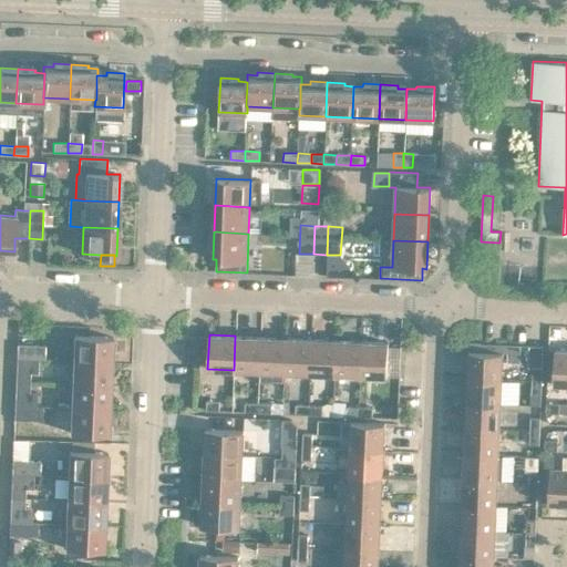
[(74,336),(73,360),(112,362),(113,337),(74,336)]
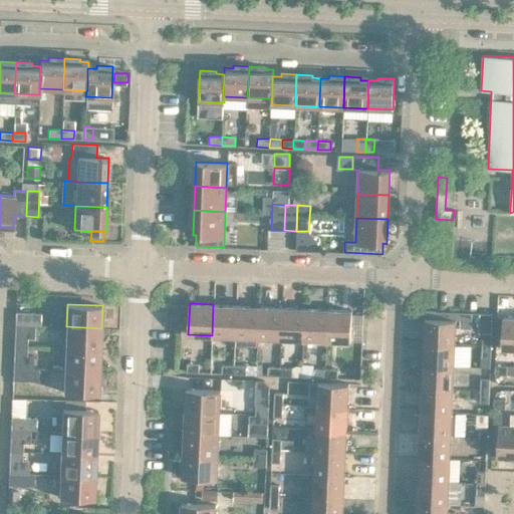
[(212,335),(235,336),(236,305),(213,304),(212,335)]
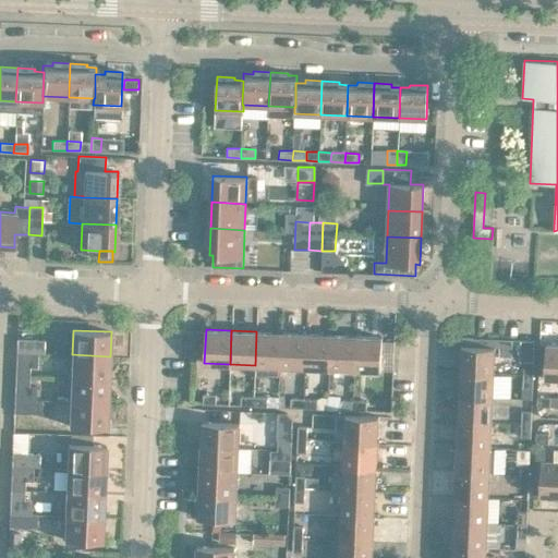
[(255,365),(280,366),(281,332),(256,331),(255,365)]
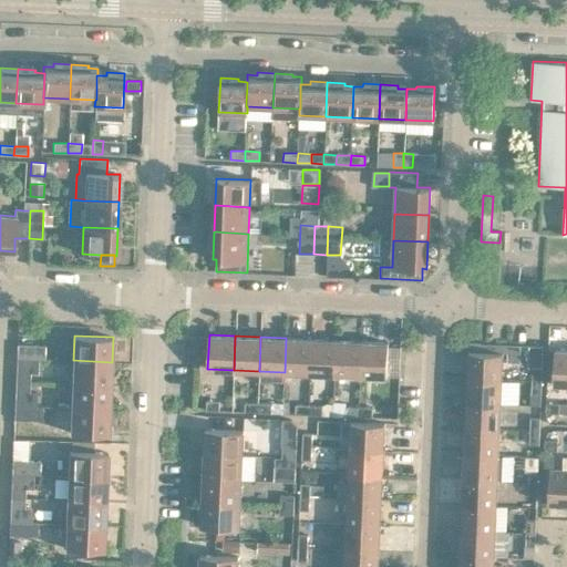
[(285,372),(310,373),(311,339),(286,338),(285,372)]
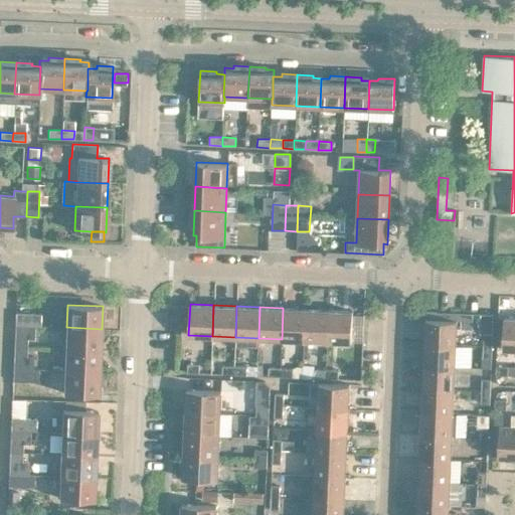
[(282,339),(304,340),(306,309),(283,308),(282,339)]
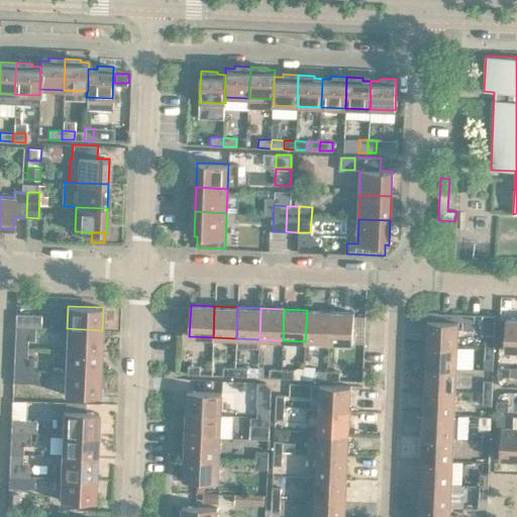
[(305,341),(328,342),(329,311),(307,310),(305,341)]
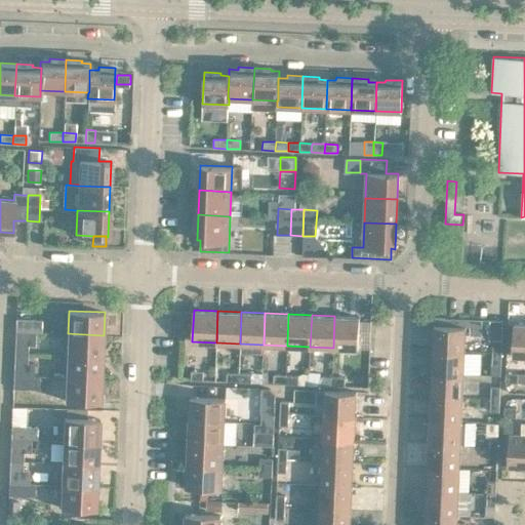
[(334,316),(333,348),(358,349),(359,317),(334,316)]
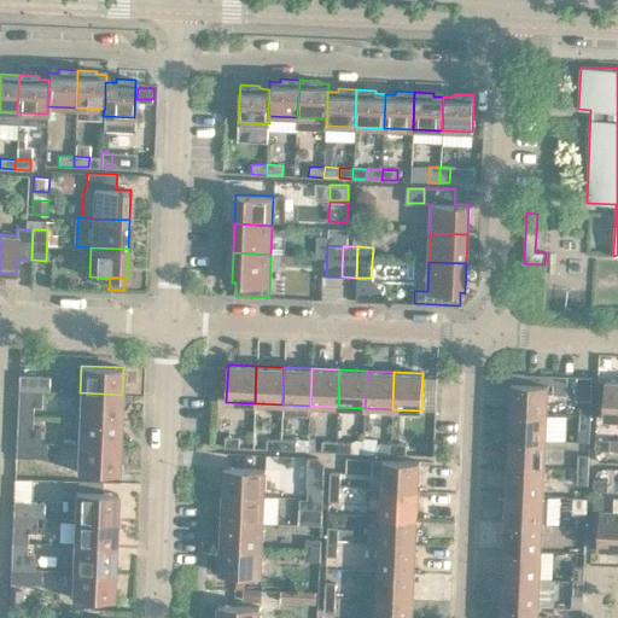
[(18,375),(18,390),(48,391),(48,377),(18,375)]
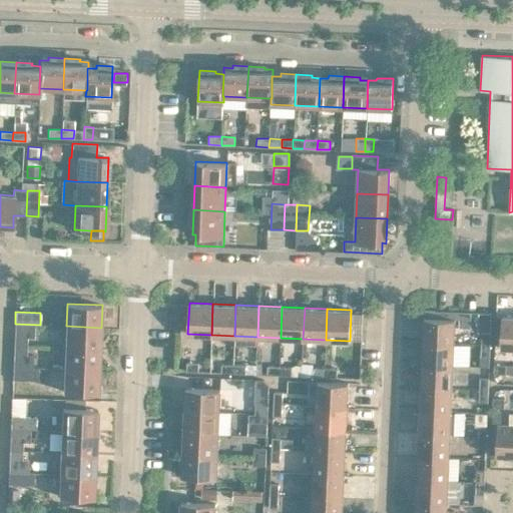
[(501,347),(512,348),(512,317),(502,317),(501,343),(501,347)]
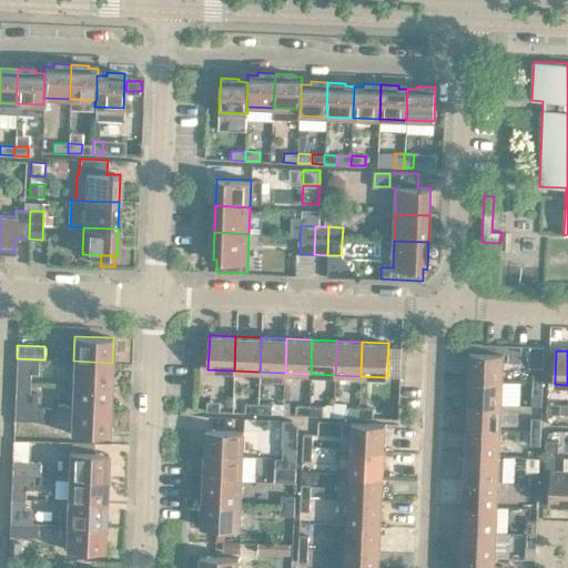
[(469,352),(468,378),(503,379),(504,353),(469,352)]
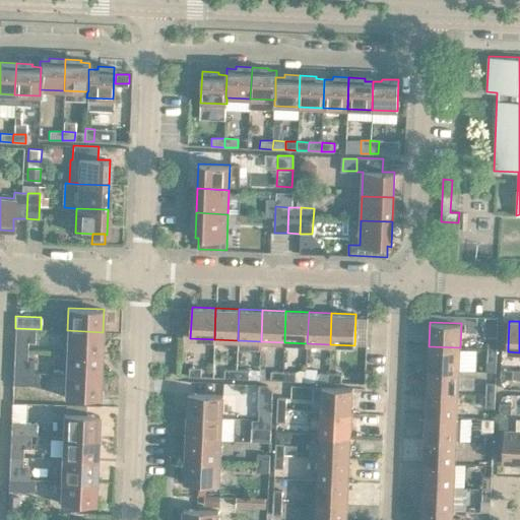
[(67,330),(66,352),(102,353),(103,332),(67,330)]
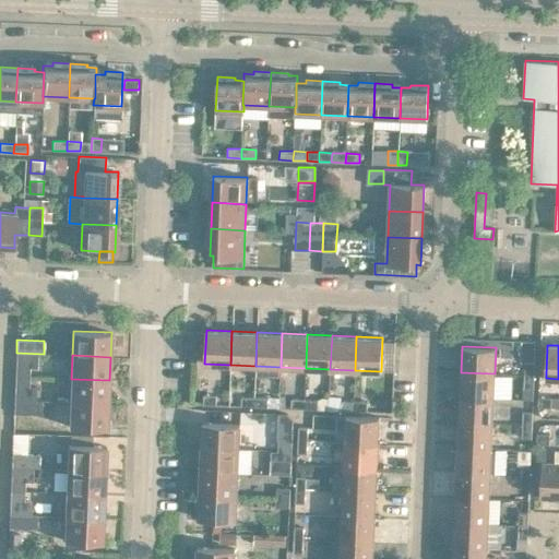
[(524,361),(524,375),(534,376),(534,363),(524,361)]
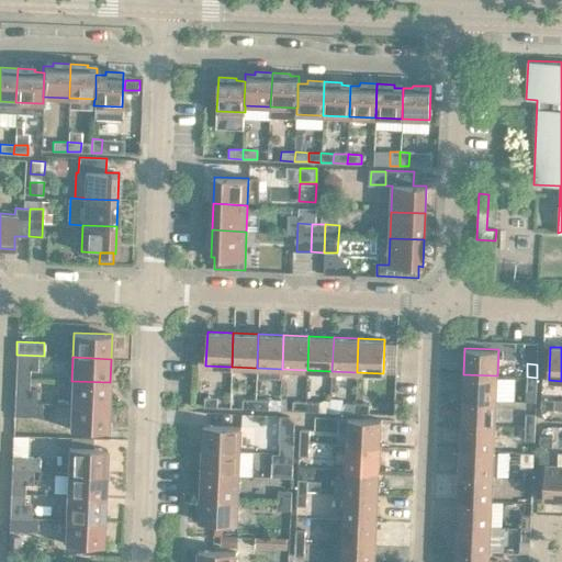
[(15,369),(15,379),(30,379),(30,370),(15,369)]
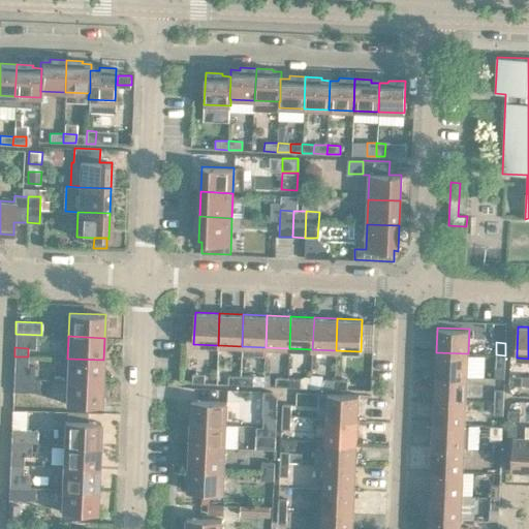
[(436,352),(435,376),(467,377),(468,353),(436,352)]
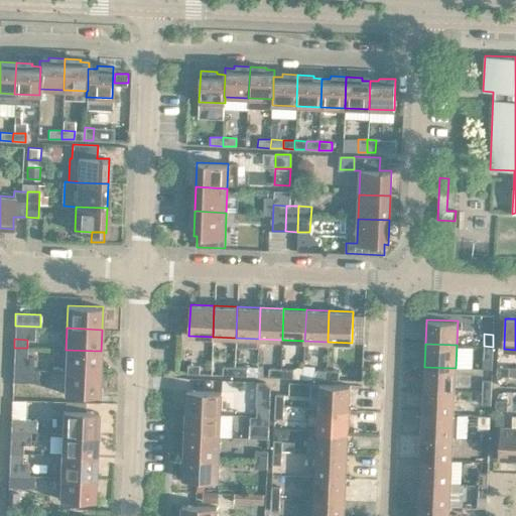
[(493,347),(484,346),(483,358),(492,359),(493,347)]
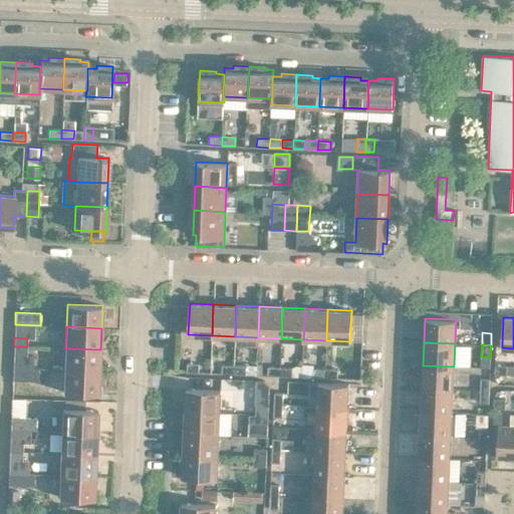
[(27,346),(14,346),(13,355),(26,355),(27,346)]
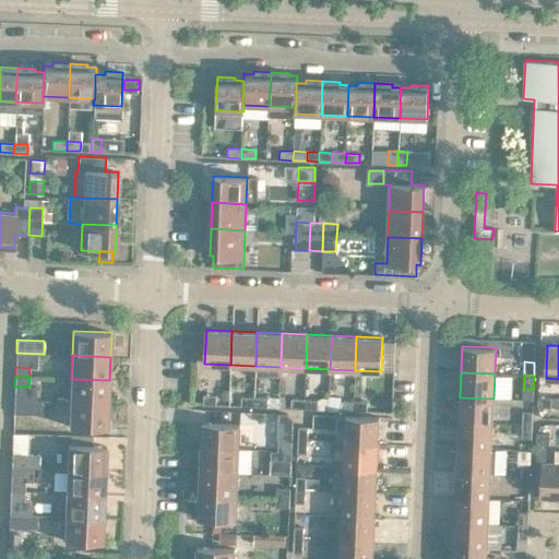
[(71,379),(70,403),(108,404),(109,380),(71,379)]
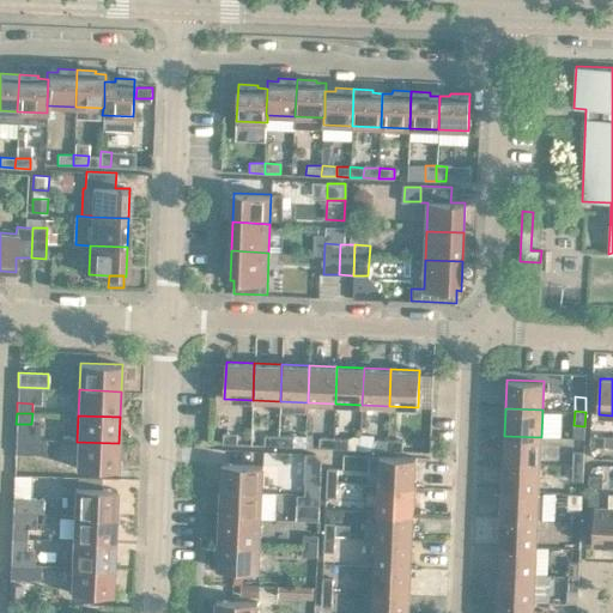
[(223,443),(237,444),(237,434),(223,434),(223,443)]
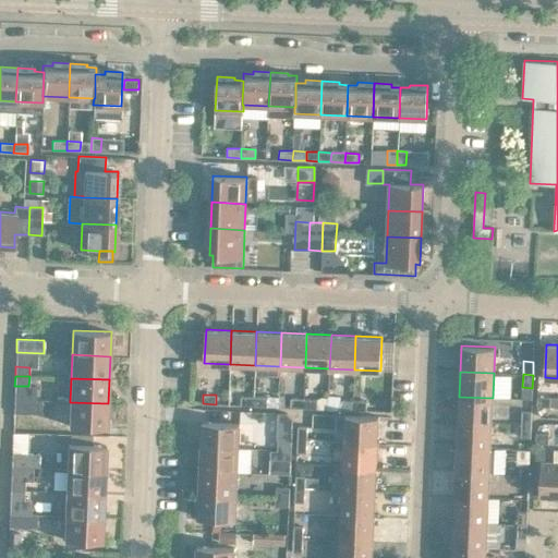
[(328,397),(327,409),(339,410),(340,400),(340,396),(328,395),(328,397)]
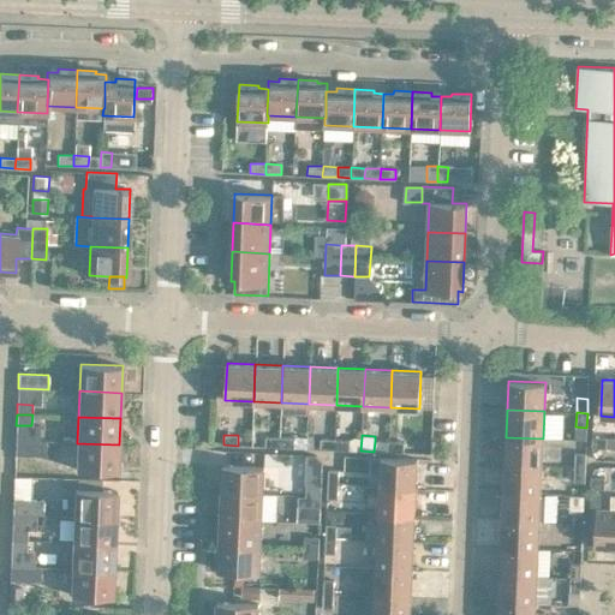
[(264,447),(280,447),(280,437),(266,436),(264,447)]
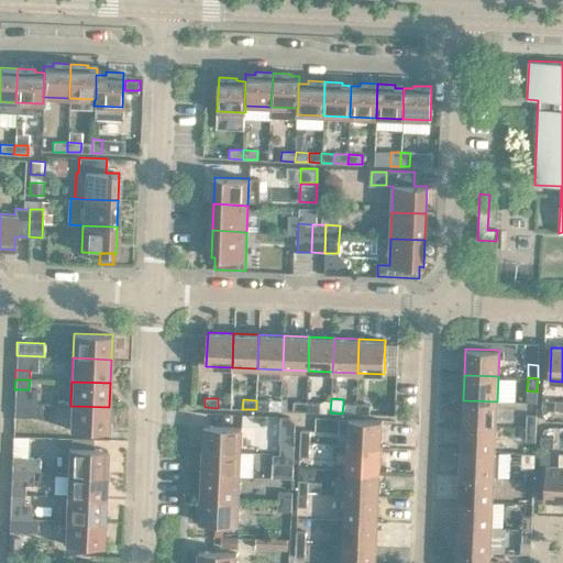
[(256,400),(256,409),(269,410),(269,400),(256,400)]
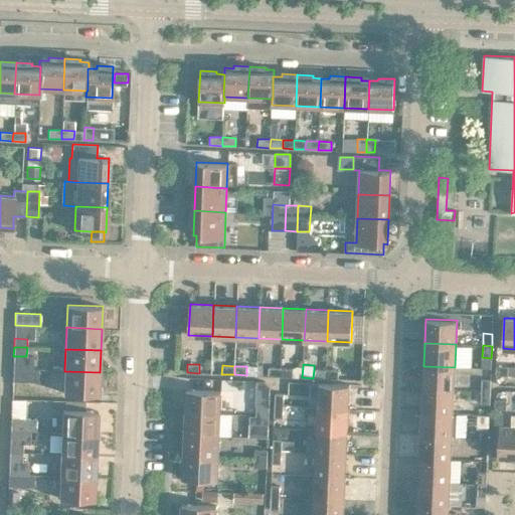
[(293,368),(292,377),(302,377),(303,366),(296,366),(293,368)]
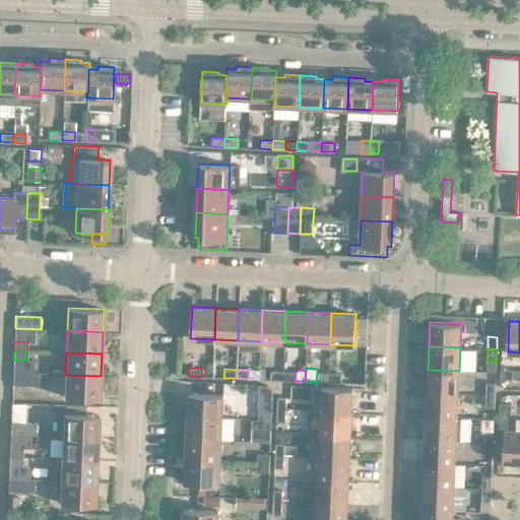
[(428,370),(427,392),(458,394),(459,371),(428,370)]
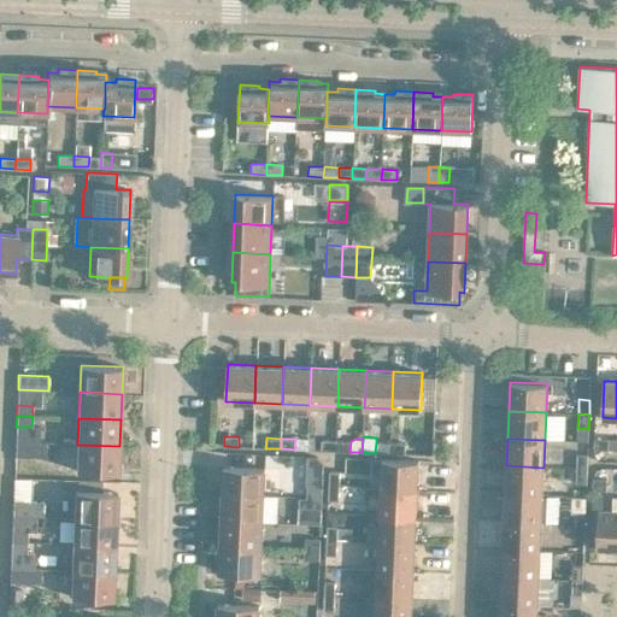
[(594,439),(594,450),(607,450),(609,439),(594,439)]
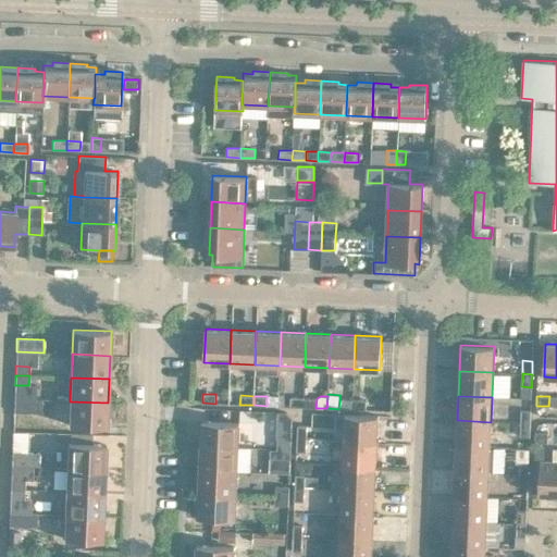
[(289,407),(302,407),(304,398),(291,397),(289,407)]
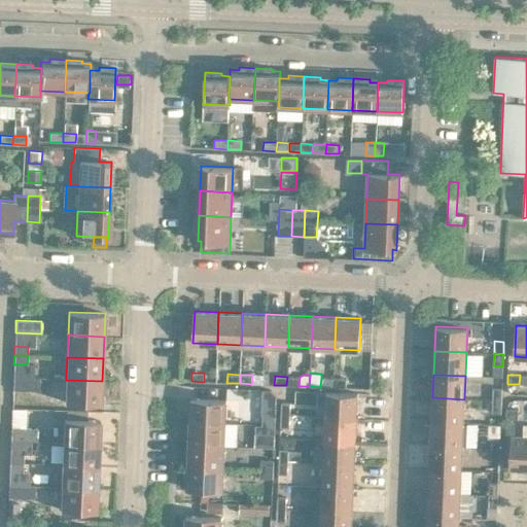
[(13,377),(12,390),(38,391),(39,378),(13,377)]
